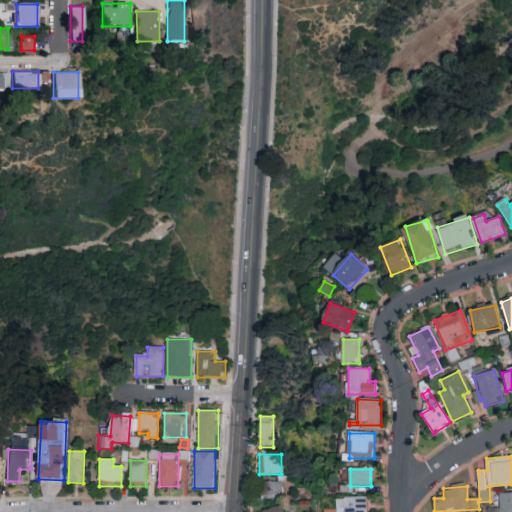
[(265,482),(283,482),(283,499),(265,499),(265,482)]
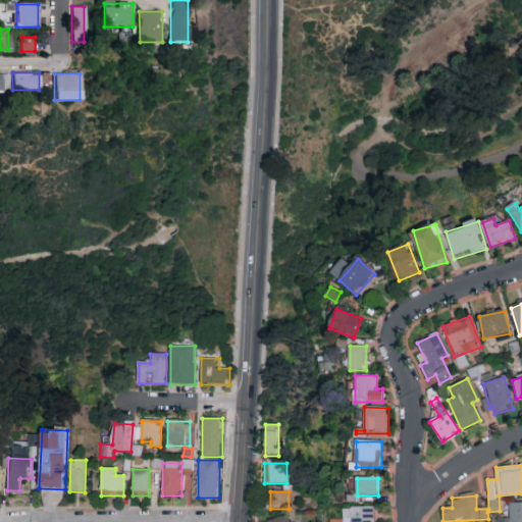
[(521,521),(505,521),(505,518),(509,518),(509,504),(521,504),(521,521)]
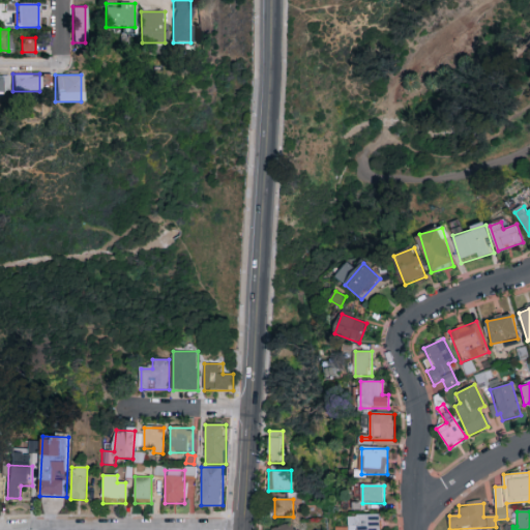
[(380,529),(334,529),(349,528),(349,516),(380,514),(380,529)]
